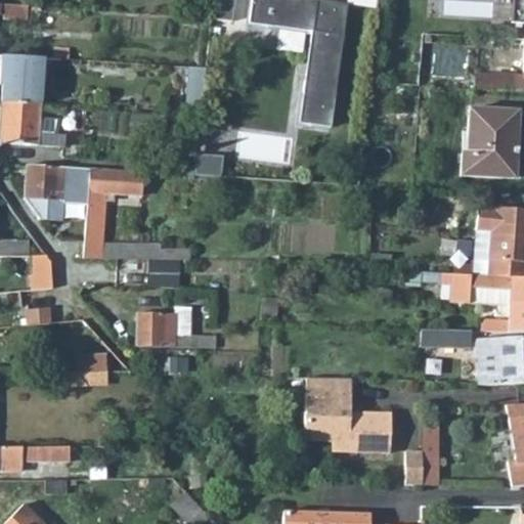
[(216,0),(215,16),(231,18),(234,0),(216,0)]
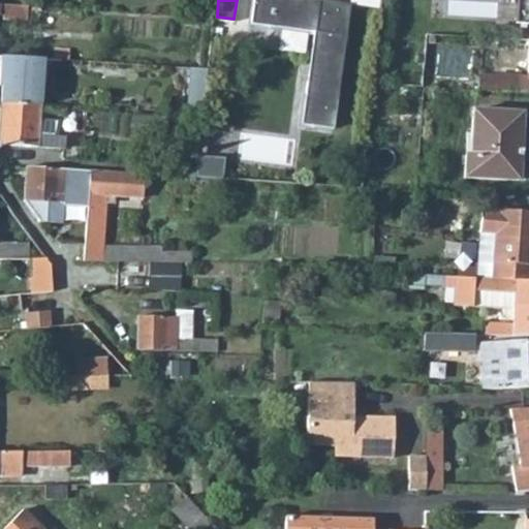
[(327,0),(249,0),(246,21),(308,31),(294,122),(327,127),(346,3),(327,0)]
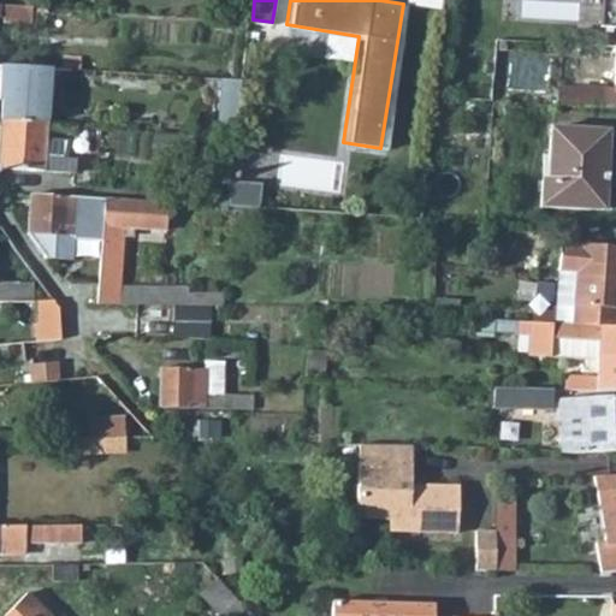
[(502,0),(498,40),(519,41),(522,0),(502,0)]
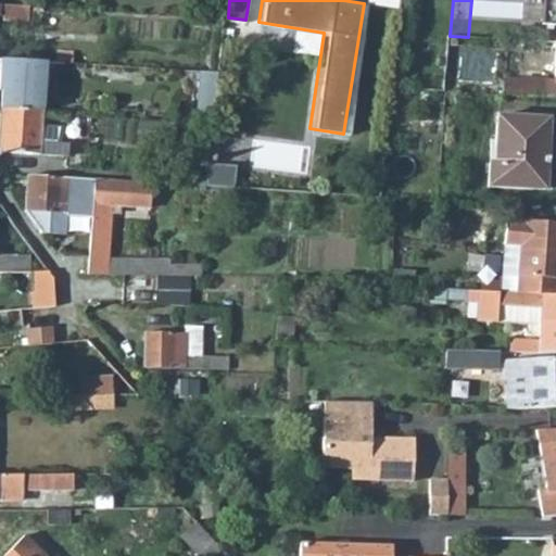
[(0,17),(1,20),(28,21),(28,7),(0,4),(0,17)]
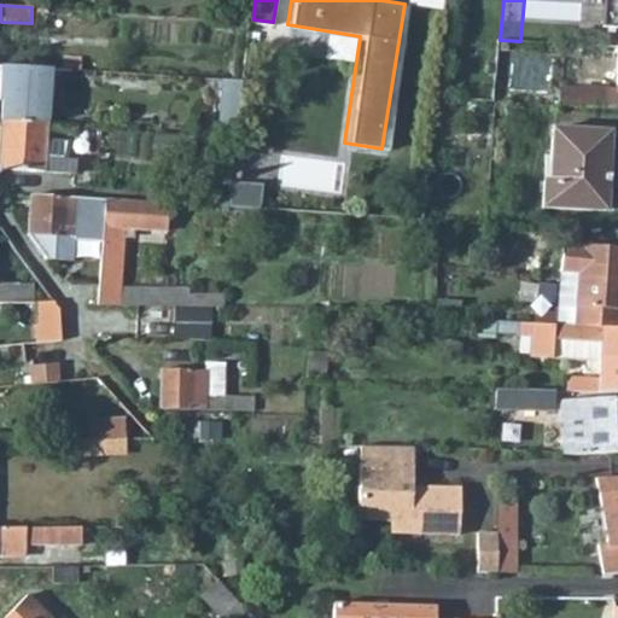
[(617,52),(616,89),(579,87),(579,91),(560,89),(559,104),(617,106),(617,52)]
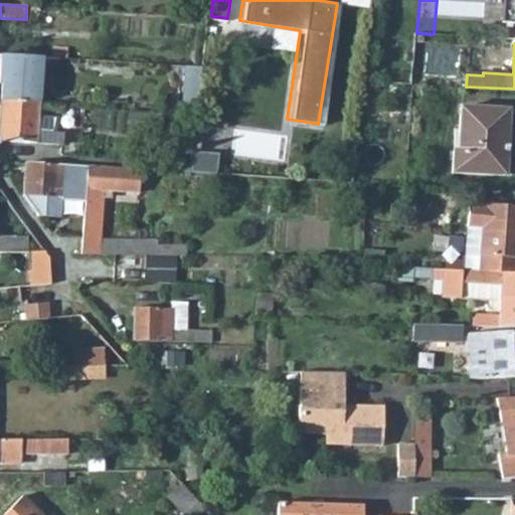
[(39,104),(39,100),(42,63),(4,59),(5,55),(0,54),(0,66),(4,66),(3,78),(1,101),(39,104)]
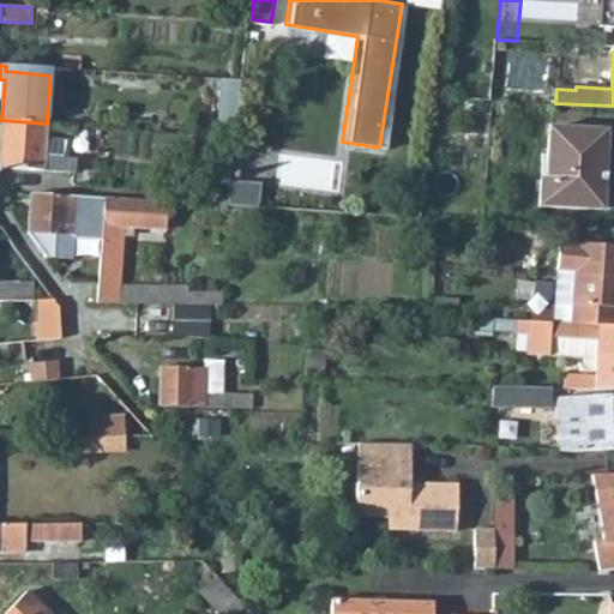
[(1,120),(0,134),(0,167),(74,173),(74,166),(67,166),(70,142),(46,139),(47,124),(1,120)]
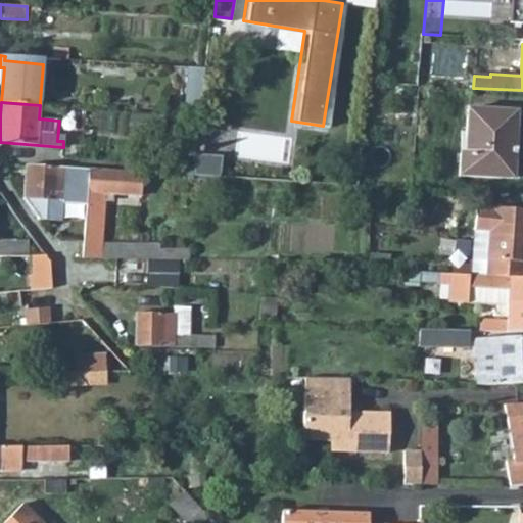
[(465,152),(460,152),(459,175),(512,178),(517,111),(469,108),(465,152)]
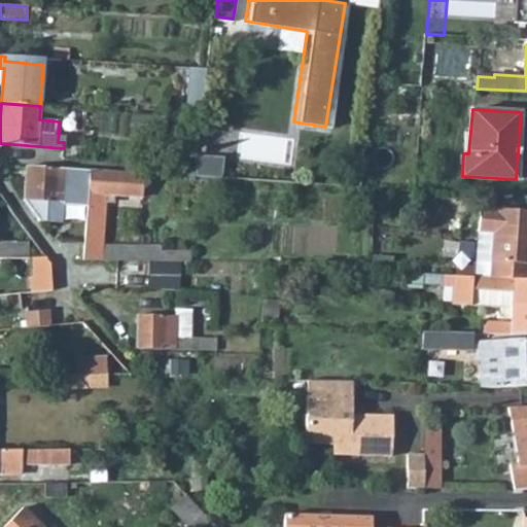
[(197,155),(196,176),(221,178),(223,157),(197,155)]
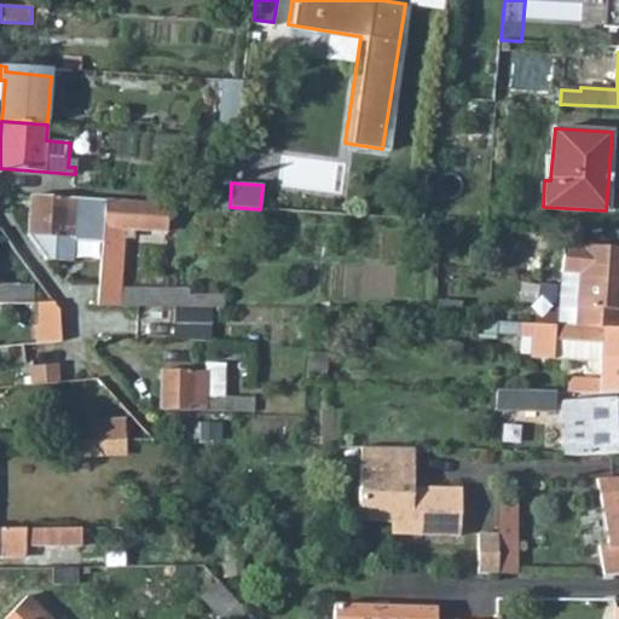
[(28,235),(45,260),(71,261),(74,215),(102,217),(103,201),(29,196),(28,235)]
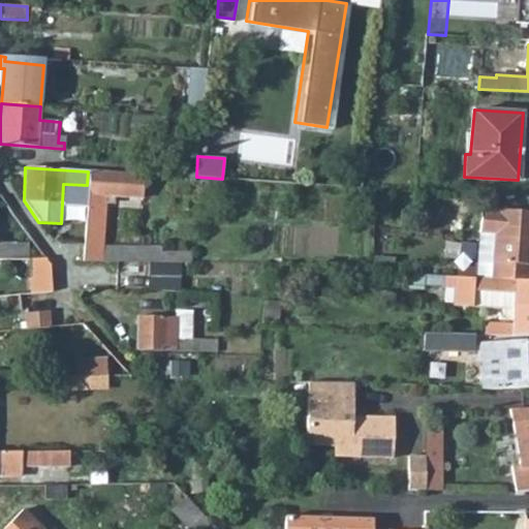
[(87,185),(83,260),(192,261),(192,252),(163,251),(163,248),(101,246),(104,195),(141,197),(143,175),(88,172),(87,185)]
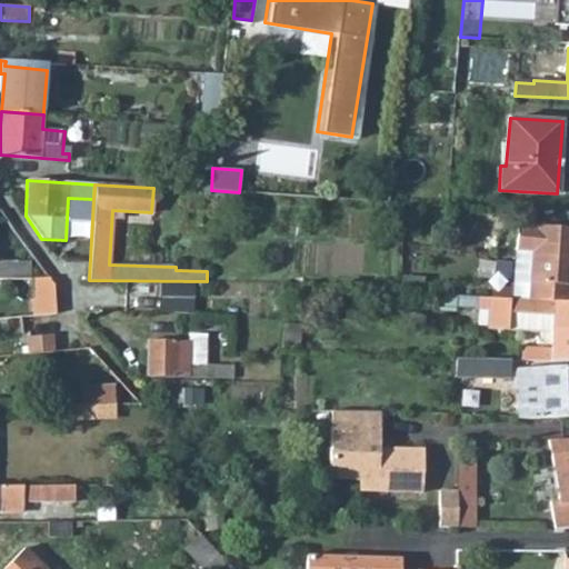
[(511,250),(527,252),(525,300),(566,302),(567,283),(568,282),(568,226),(512,222),(511,250)]
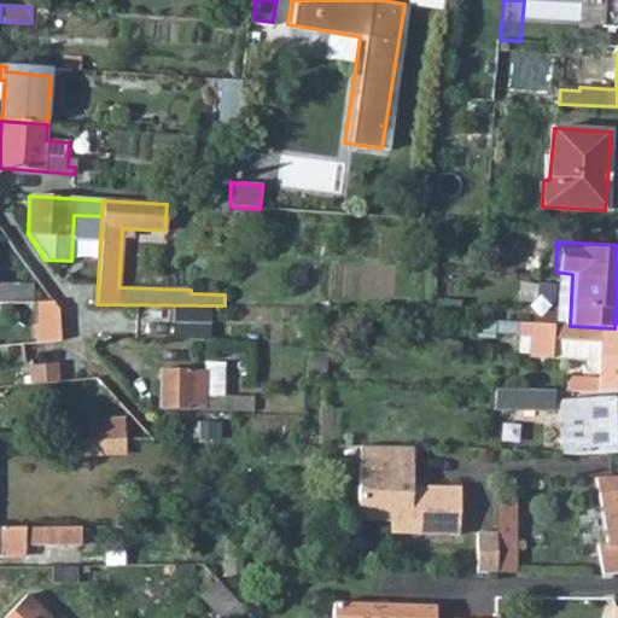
[(572,274),(555,272),(552,325),(570,326),(572,274)]
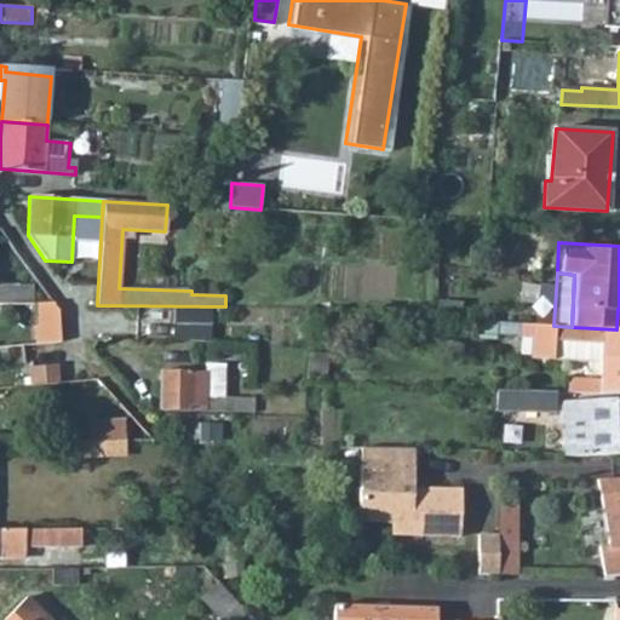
[(33,285),(0,283),(0,302),(32,303),(33,285)]
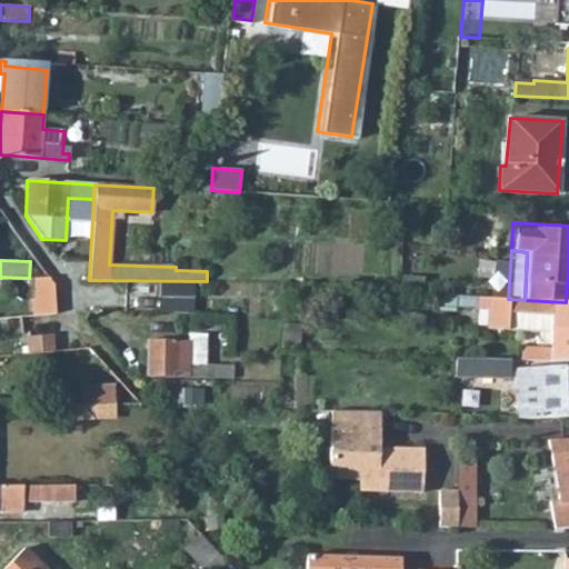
[(36,313),(57,313),(57,275),(36,275),(36,313)]
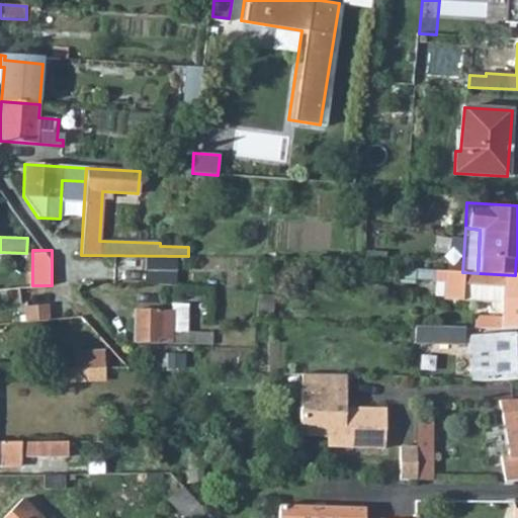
[(503,301),(517,301),(517,275),(515,275),(478,273),(462,272),(447,271),(446,298),(503,301)]
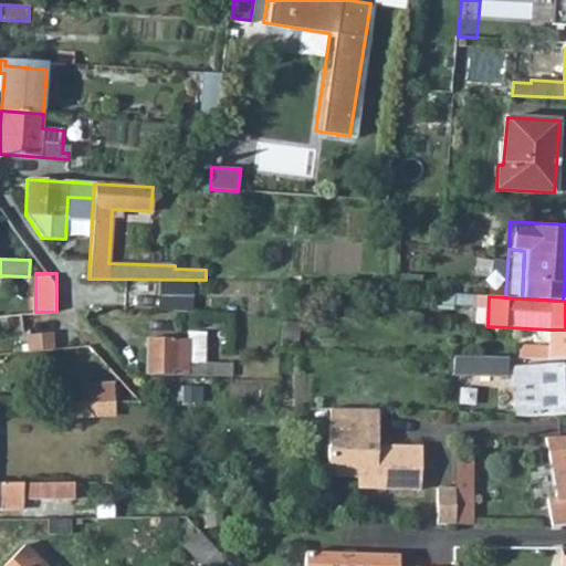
[(520,358),(521,358),(565,358),(565,329),(549,329),(548,347),(521,346),(520,358)]
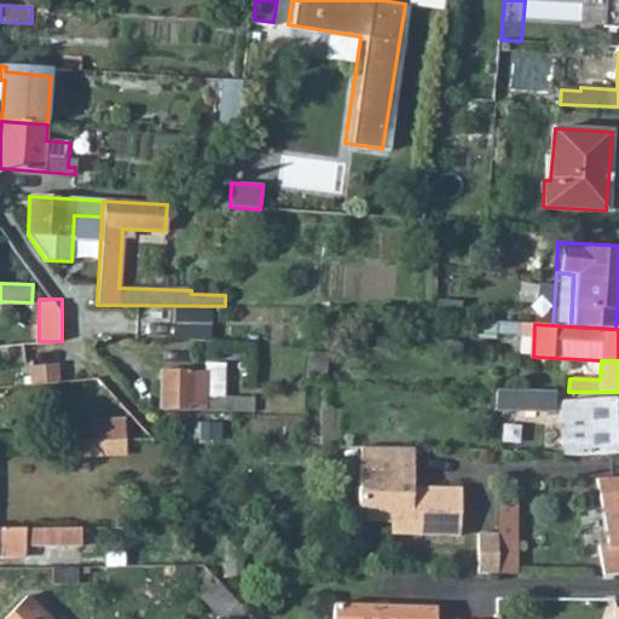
[(62,363),(32,364),(33,380),(62,379),(62,363)]
